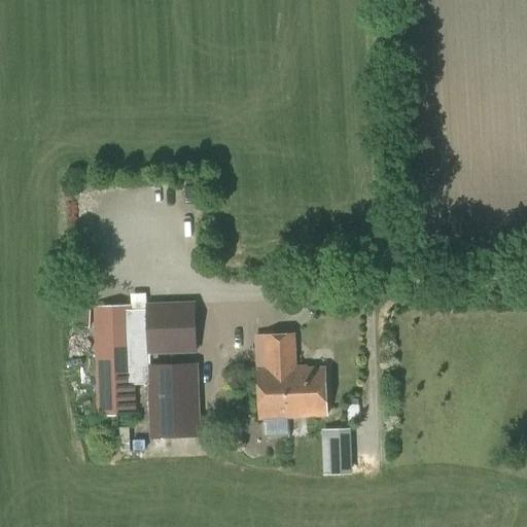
[(146,310),(131,311),(131,307),(95,308),(99,416),(134,415),(133,385),(147,384),(149,428),(149,437),(201,436),(199,364),(182,364),(150,365),(150,355),(197,353),(195,303),(146,304),(146,310)]
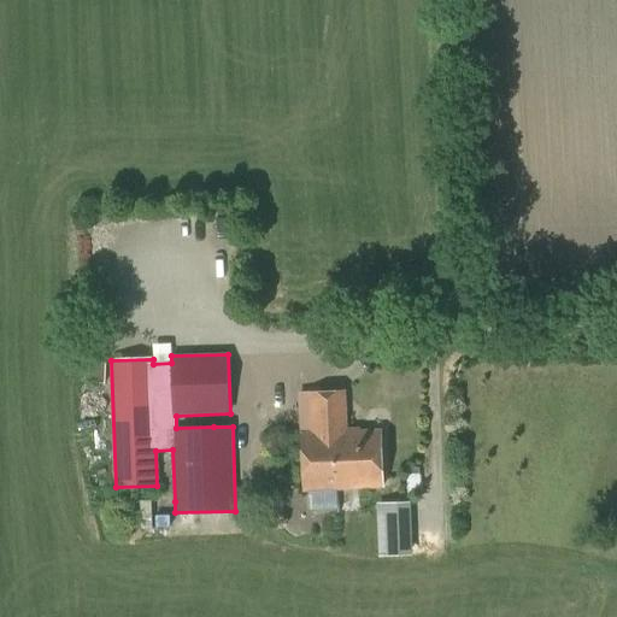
[(105,383),(105,363),(89,363),(88,383),(105,383)]
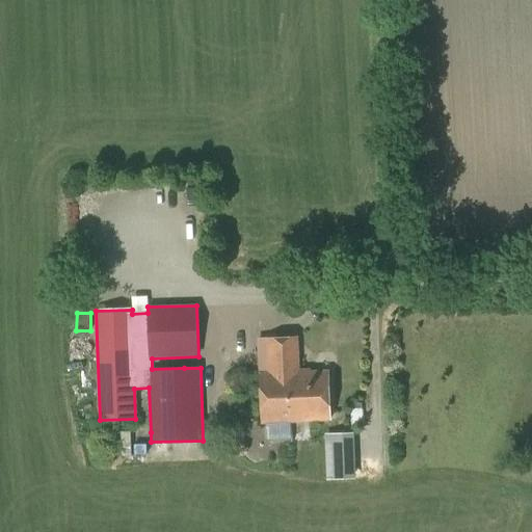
[(290,422),(291,422),(290,374),(282,374),(281,338),(268,339),(269,374),(260,375),(262,424),(266,423),(266,441),(291,440),(290,422)]
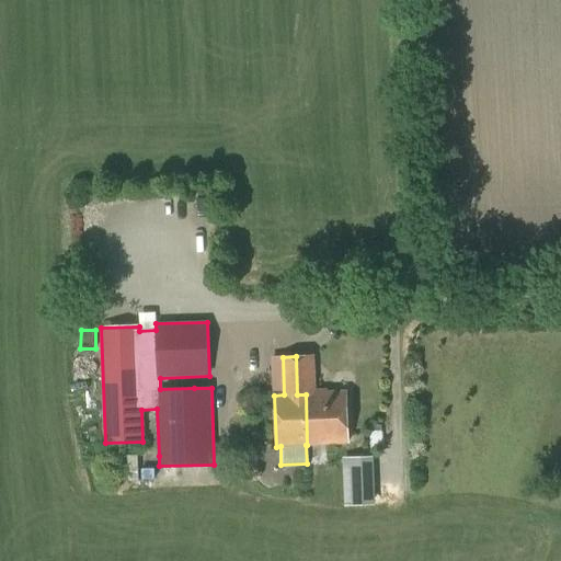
[(306,395),(307,445),(348,444),(346,391),(313,392),(312,356),(296,356),(297,395),(306,395)]
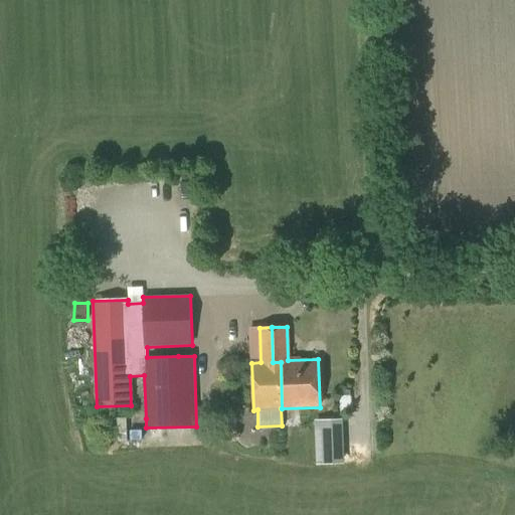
[(316,465),(344,464),(342,419),(314,420),(316,465)]
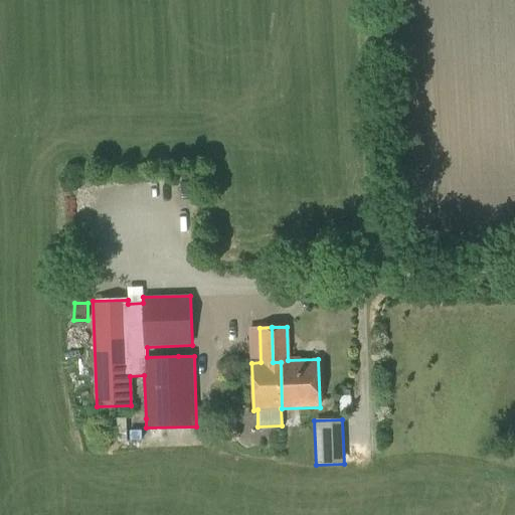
All buildings are outlined.
